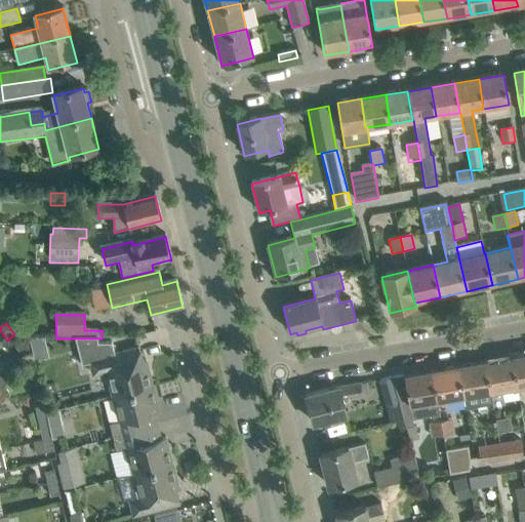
[(15,337),(14,349),(19,354),(29,354),(30,338),(15,337)]
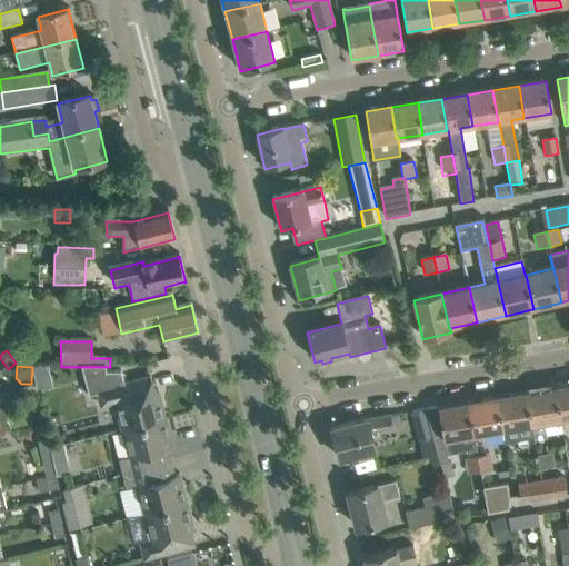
[(122,432),(162,421),(161,419),(165,416),(161,405),(158,404),(155,395),(159,394),(158,393),(155,393),(151,379),(125,386),(121,373),(107,373),(107,367),(80,367),(88,397),(97,395),(100,408),(116,405),(122,432)]
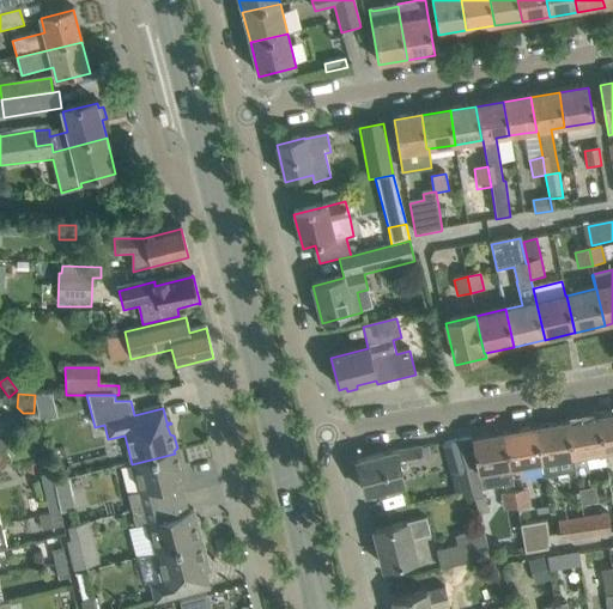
[(604,455),(612,452),(612,415),(598,418),(604,455)]
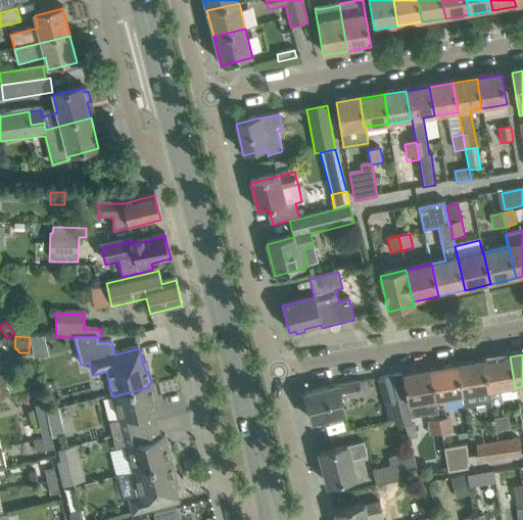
[(501,390),(515,388),(510,357),(483,362),(488,392),(489,392),(491,404),(491,406),(503,404),(501,390)]
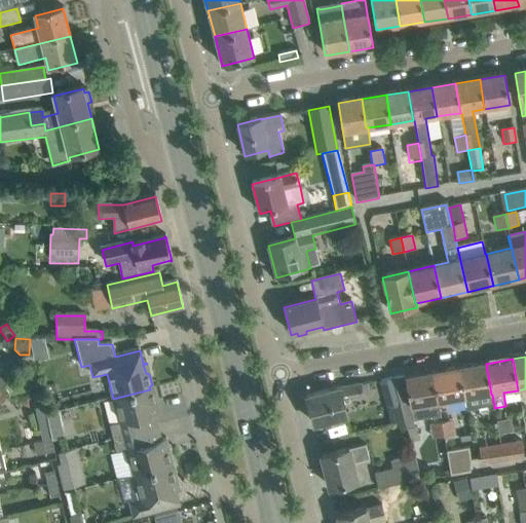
[(486,364),(459,368),(464,400),(465,399),(466,406),(467,411),(494,406),(492,395),(491,395),(486,364)]
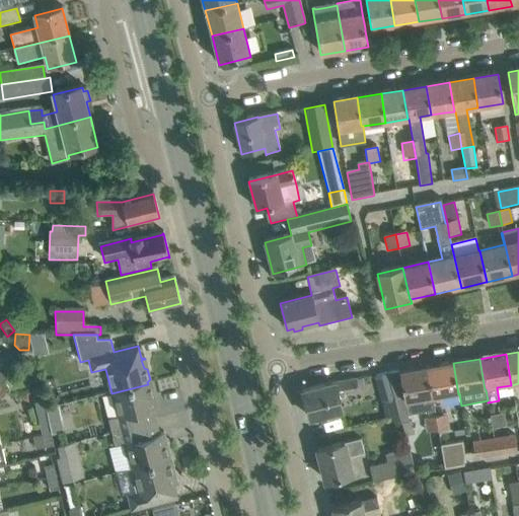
[(460,400),(459,393),(458,394),(453,363),(427,368),(432,398),(443,396),(444,401),(447,403),(460,400)]
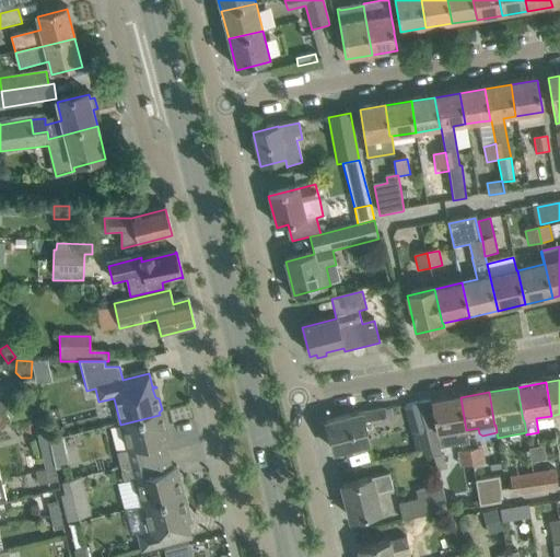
[(0,416),(12,407),(2,395),(0,396),(0,416)]
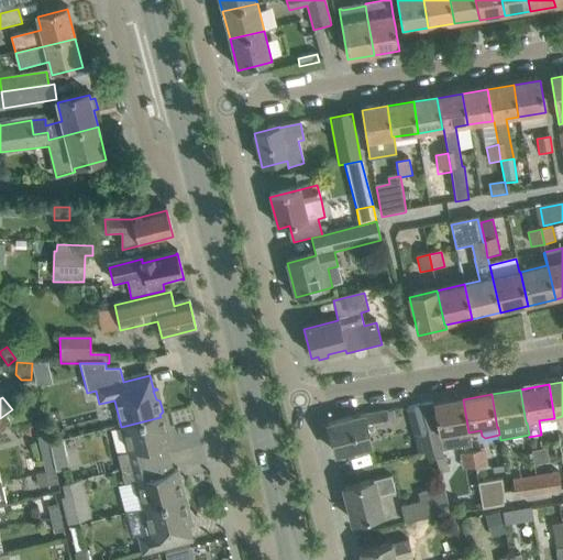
[(468,432),(463,399),(435,404),(420,407),(428,436),(431,448),(435,460),(443,459),(442,451),(471,447),(468,432)]
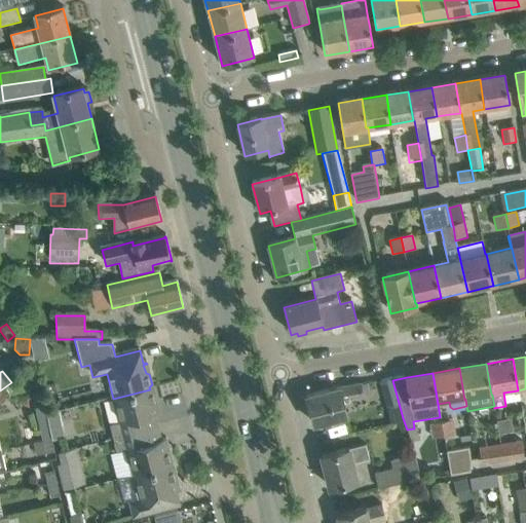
[(387,410),(400,407),(392,380),(380,383),(386,403),(385,403),(387,410)]
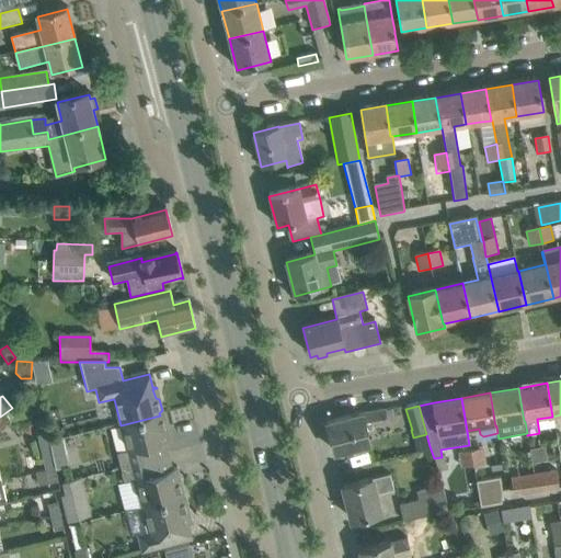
[(328,424),(334,454),(369,445),(366,429),(387,426),(384,412),(363,416),(363,414),(328,424)]
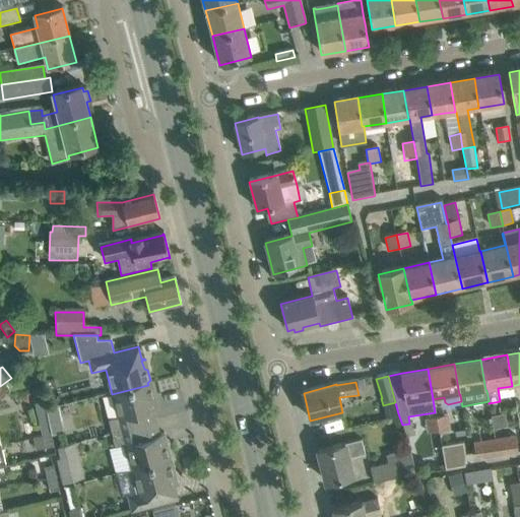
[(113,436),(155,424),(152,411),(157,410),(157,408),(154,409),(152,400),(154,398),(152,388),(148,387),(148,385),(112,394),(118,418),(109,422),(113,436)]
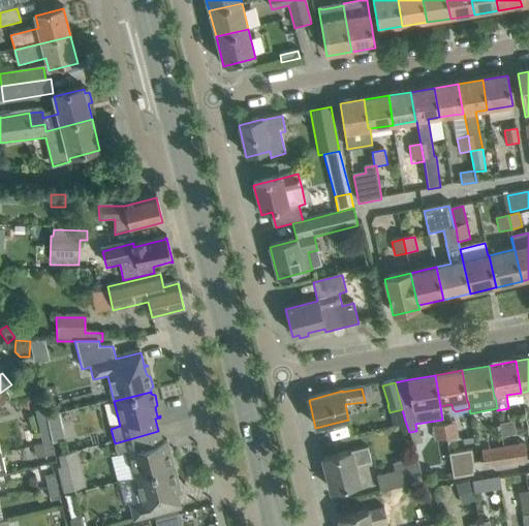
[(42,446),(51,444),(44,412),(36,414),(42,444),(42,446)]
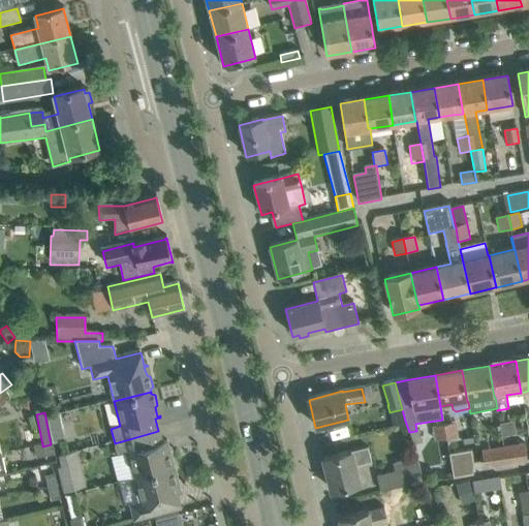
[(459,438),(457,424),(443,426),(445,440),(459,438)]
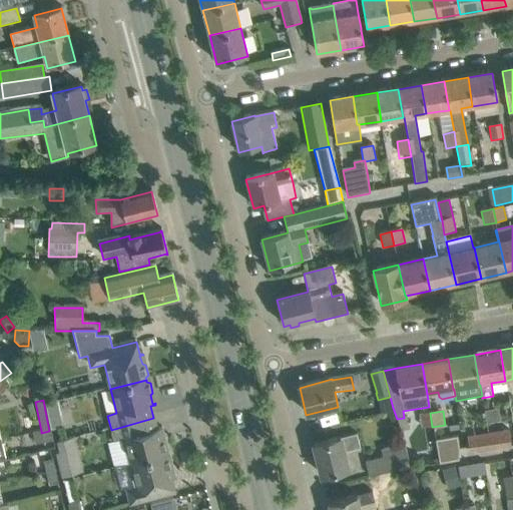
[(430,413),(420,415),(422,429),(432,427),(430,413)]
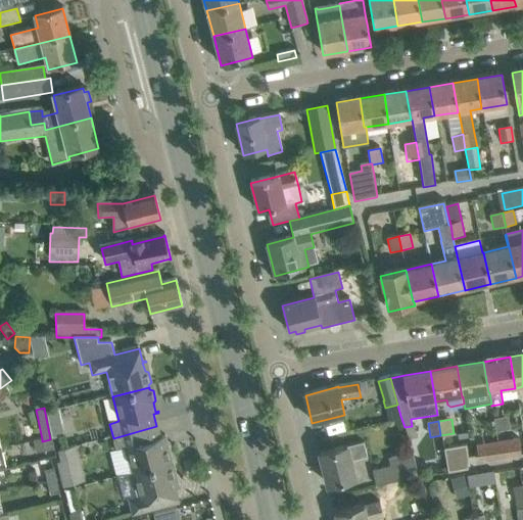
[(53,438),(63,437),(61,423),(50,426),(53,438)]
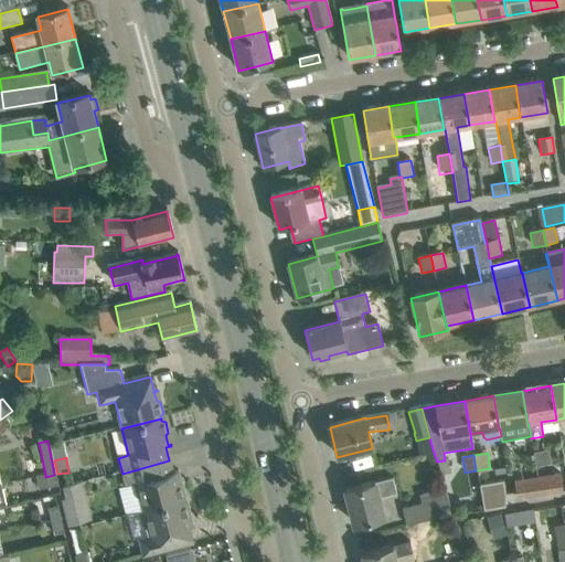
[(144,512),(182,501),(182,499),(184,496),(182,486),(178,485),(176,476),(179,475),(179,473),(173,474),(169,460),(123,474),(126,488),(136,485),(144,512)]
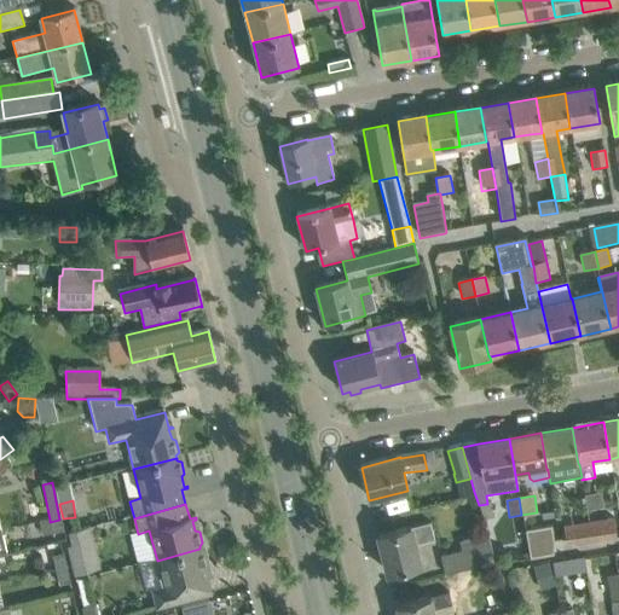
[(62,535),(59,520),(50,522),(40,524),(42,539),(53,538),(62,535)]
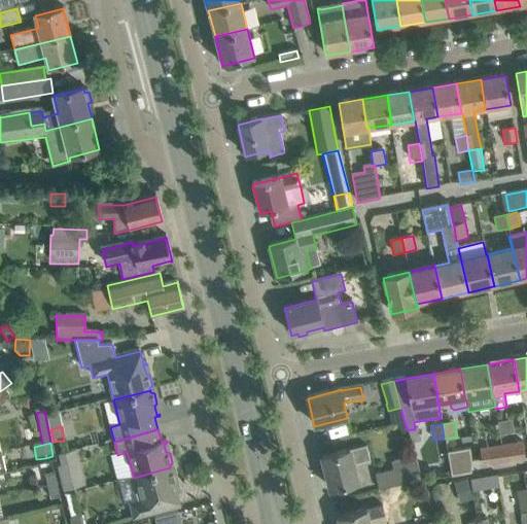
[(501,446),(504,463),(526,460),(523,443),(501,446)]
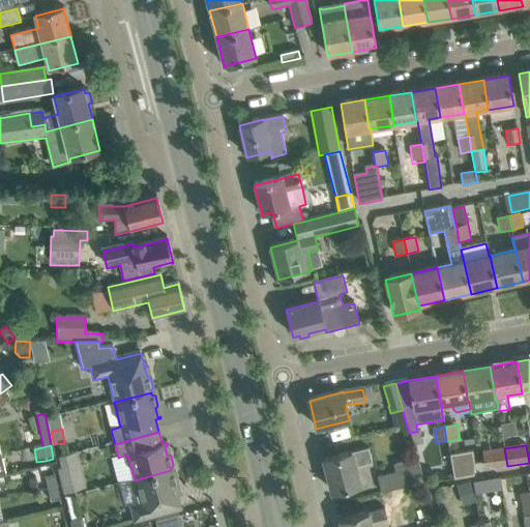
[(492,468),(507,466),(504,448),(482,451),(484,467),(491,466),(492,468)]
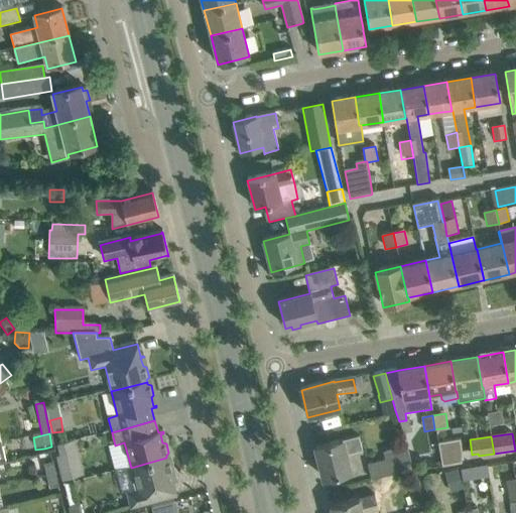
[(315,449),(324,480),(349,474),(345,457),(361,453),(358,437),(315,449)]
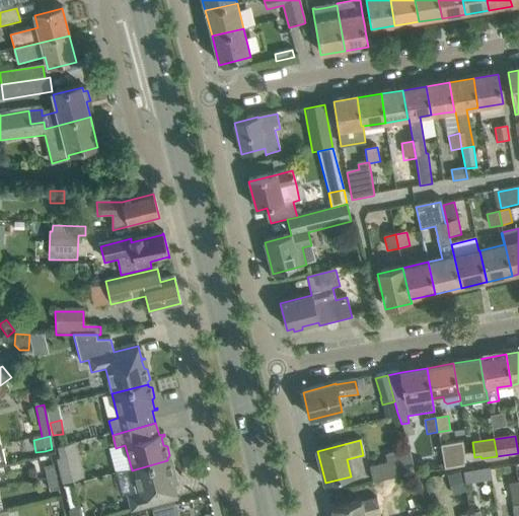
[(462,442),(441,446),(445,470),(464,466),(465,455),(462,442)]
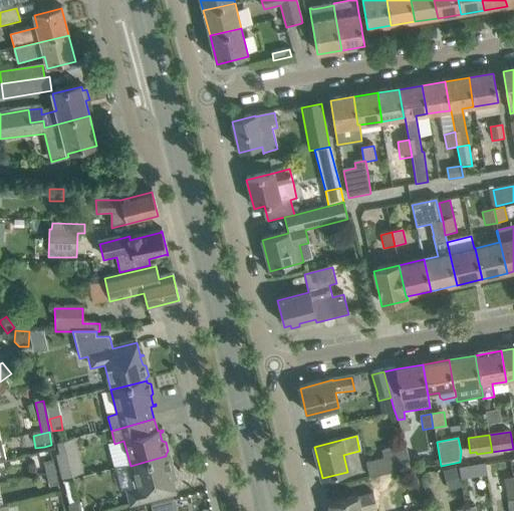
[(78,450),(75,440),(57,444),(60,455),(78,450)]
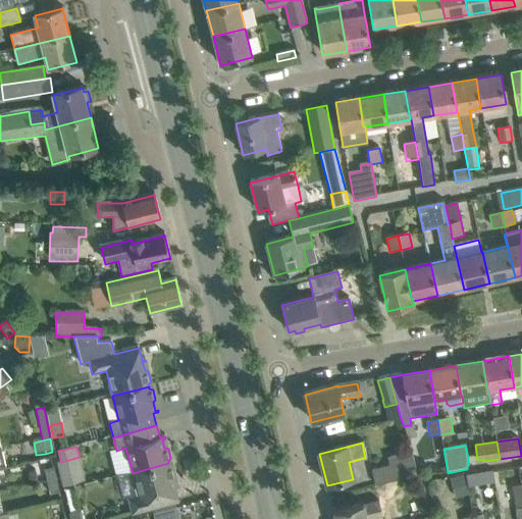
[(372,470),(376,486),(418,476),(411,450),(387,458),(389,466),(372,470)]
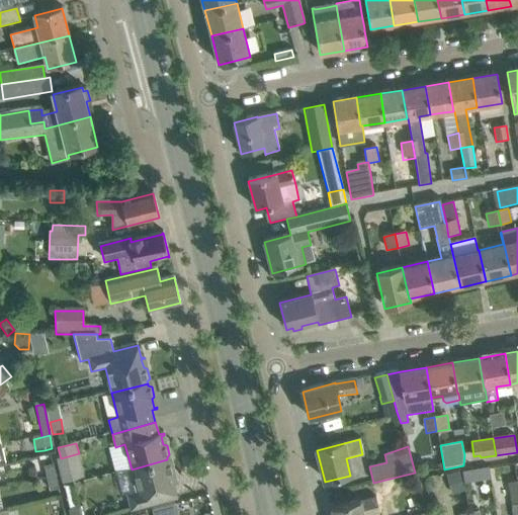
[(167,459),(132,469),(138,494),(128,496),(132,510),(175,499),(172,486),(177,485),(177,483),(173,484),(171,476),(174,473),(171,463),(168,462),(167,459)]
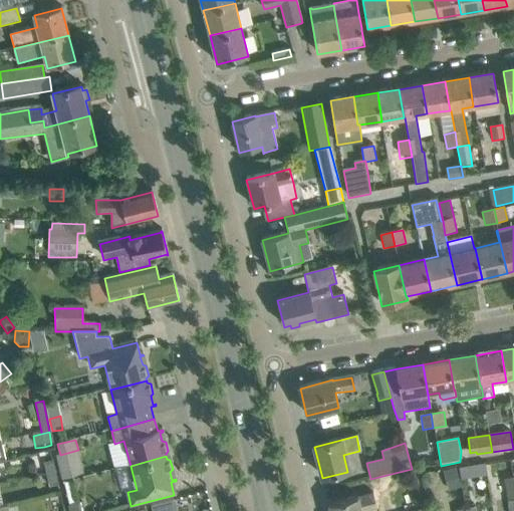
[(46,477),(54,475),(52,463),(44,465),(46,477)]
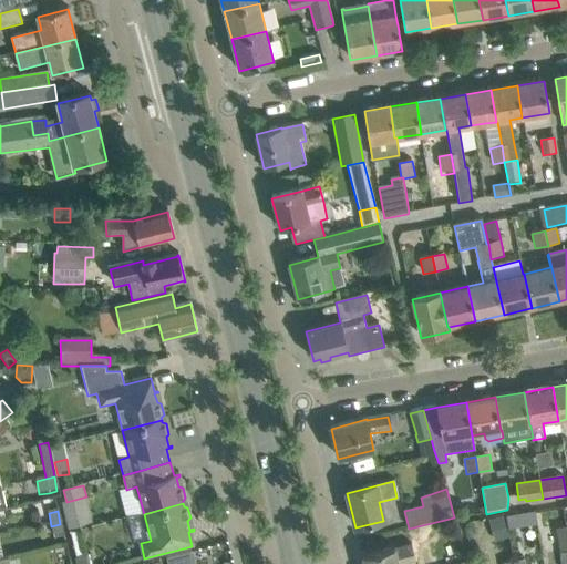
[(507,532),(536,523),(533,511),(504,519),(507,532)]
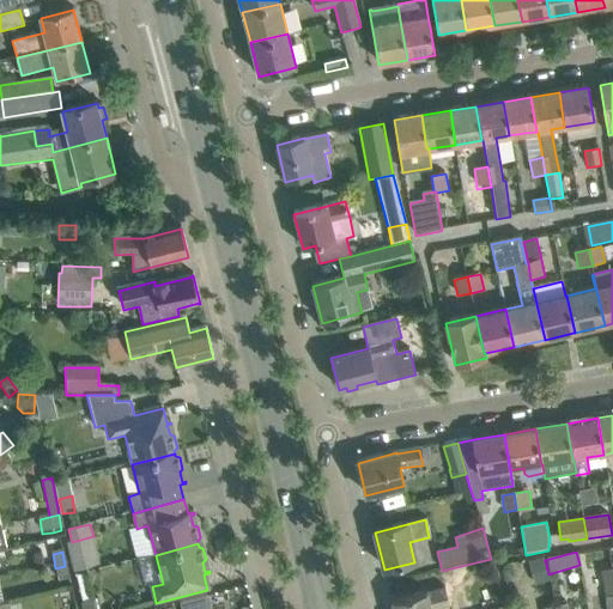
[(544,559),(528,564),(535,586),(550,582),(544,559)]
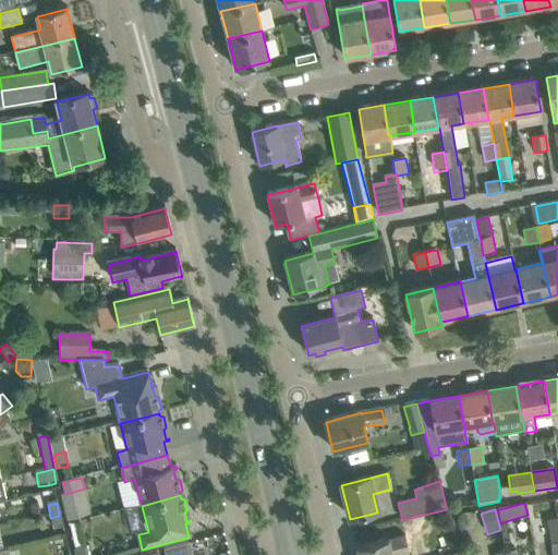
[(59,516),(50,518),(53,531),(62,530),(59,516)]
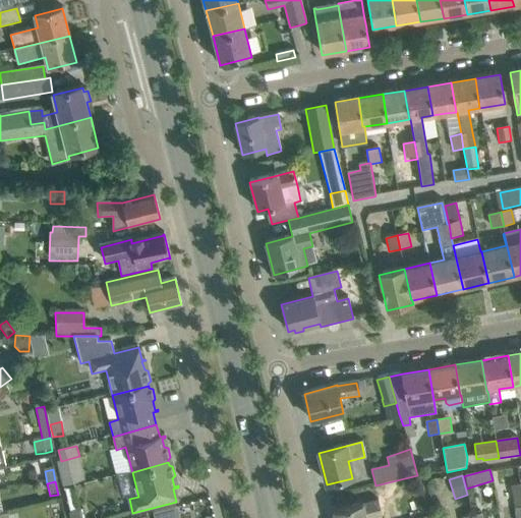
[(383,517),(382,516),(379,503),(379,501),(362,505),(334,512),(335,517),(383,517)]
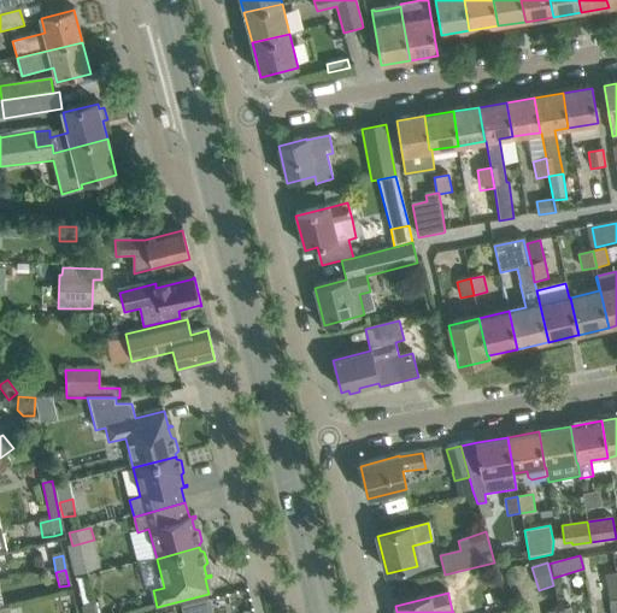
[(207,612),(205,601),(181,608),(181,612),(207,612)]
